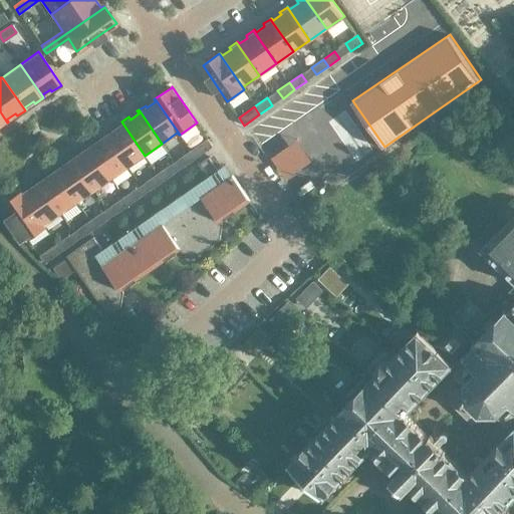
[(111,129),(104,134),(127,167),(145,156),(121,121),(120,122),(122,125),(113,131),(111,129)]
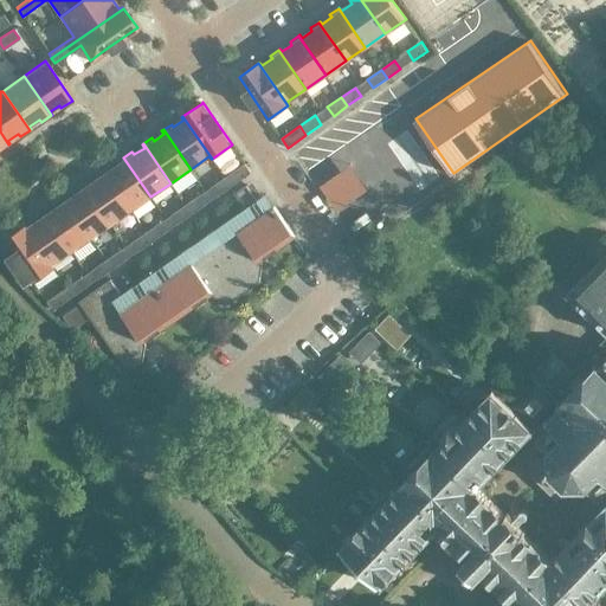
[(111,165),(103,172),(130,211),(150,197),(123,158),(122,159),(124,161),(114,168),(111,165)]
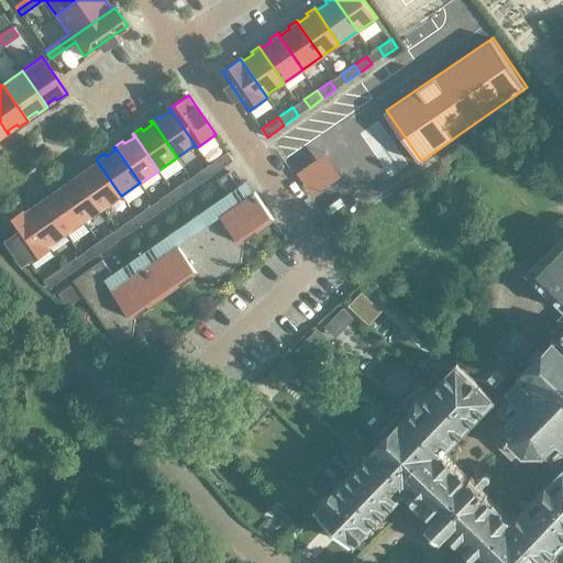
[(228,152),(211,164),(218,172),(233,161),(228,152)]
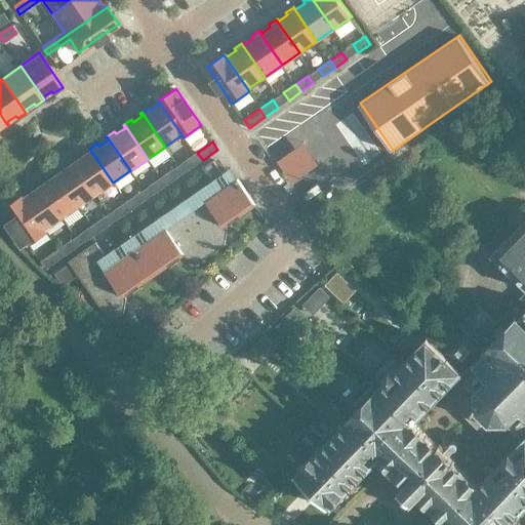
[(74,159),(73,160),(96,194),(113,183),(89,149),(82,153),(84,156),(76,162),(74,159)]
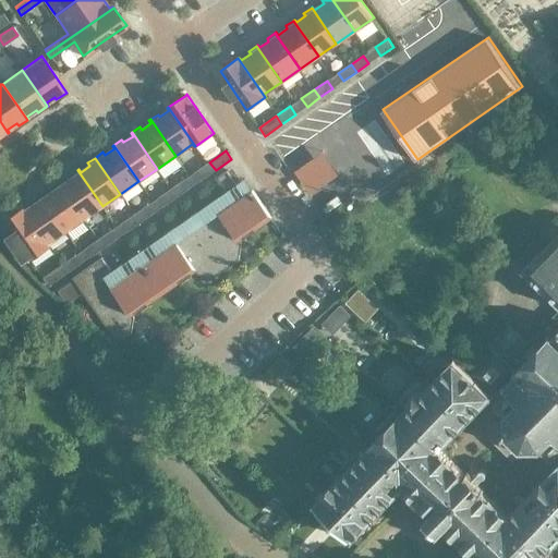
[(195,172),(201,180),(216,170),(209,162),(195,172)]
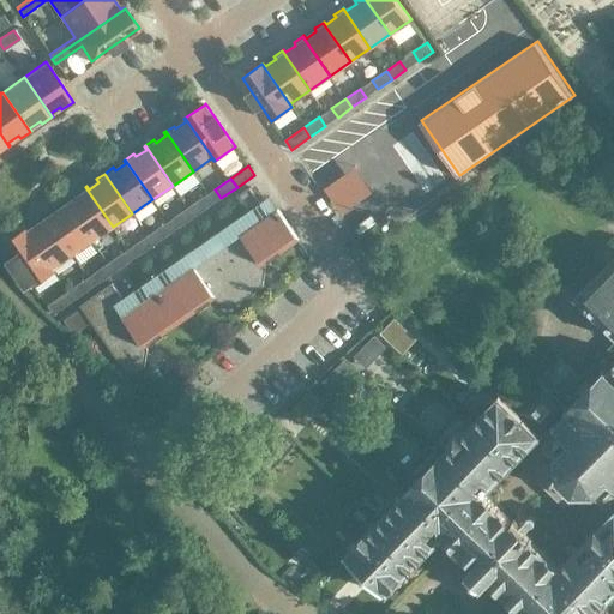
[(143,368),(146,350),(144,347),(212,298),(215,301),(234,304),(260,286),(263,268),(260,264),(293,242),(262,196),(254,200),(247,187),(236,196),(245,206),(118,294),(110,283),(76,307),(77,308),(64,318),(73,331),(90,320),(130,378),(143,368)]
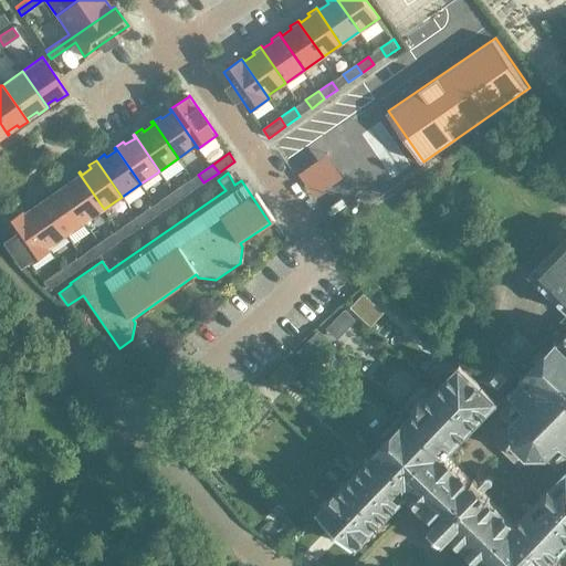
[(61,185),(60,186),(85,222),(104,209),(79,173),(71,178),(72,180),(63,187),(61,185)]
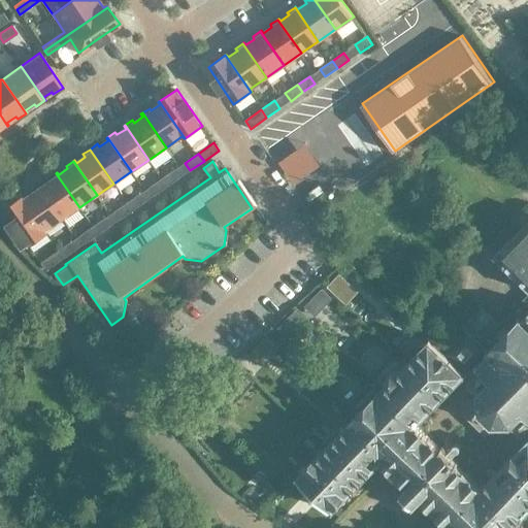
[(179,178),(174,170),(161,178),(167,187),(179,178)]
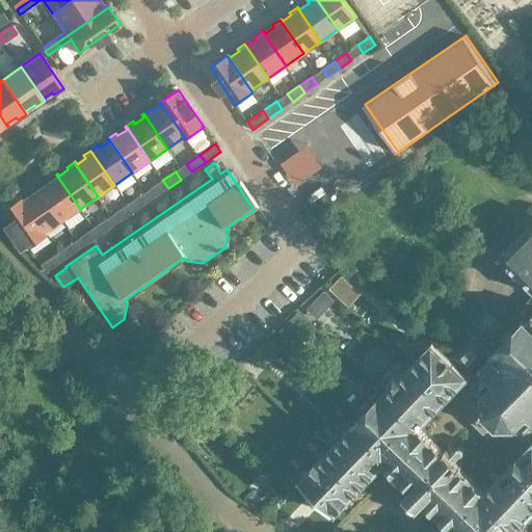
[(40,186),(38,186),(62,221),(80,209),(56,175),(49,180),(50,182),(42,188),(40,186)]
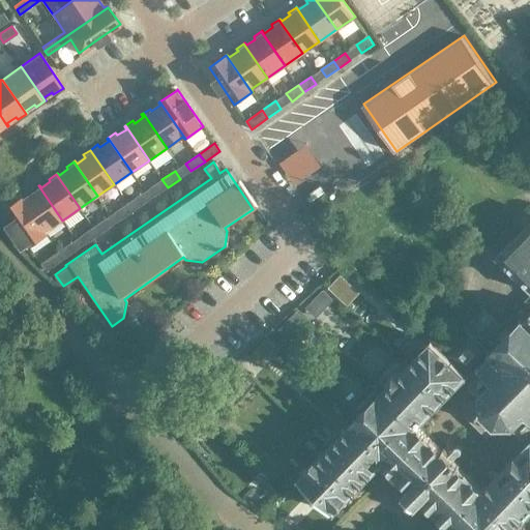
[(156,196),(168,187),(162,179),(150,187),(156,196)]
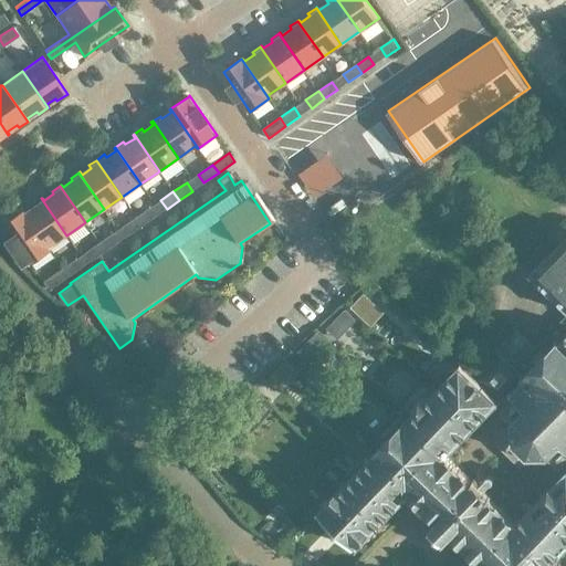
[(24,210),(22,211),(51,251),(51,250),(49,247),(66,236),(41,198),(33,203),(35,207),(25,213),(24,210)]
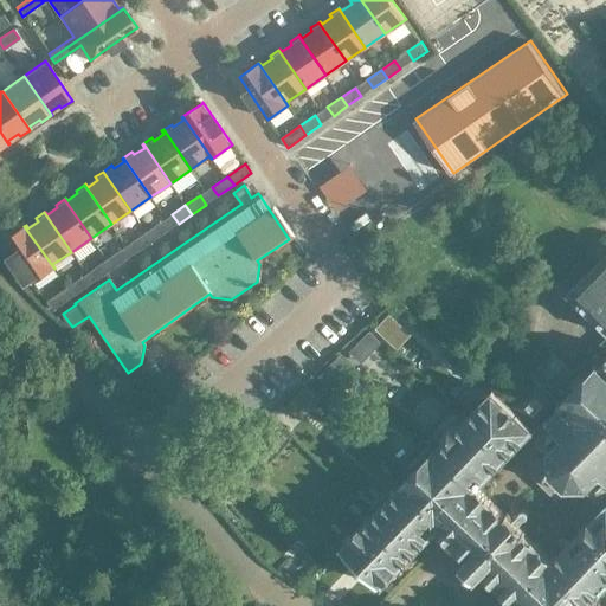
[(160,223),(146,233),(152,242),(166,232),(160,223)]
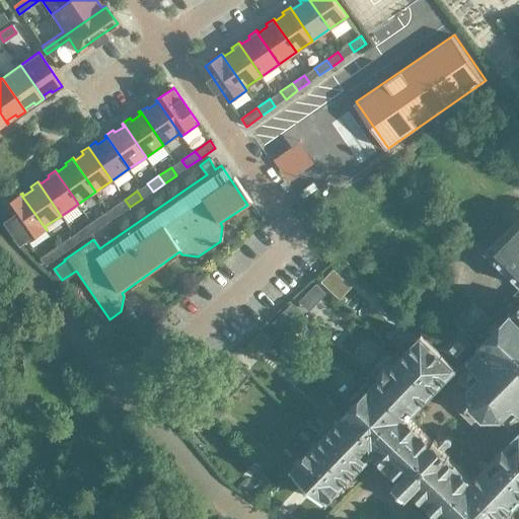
[(47,230),(20,194),(4,205),(4,206),(12,217),(7,220),(22,242),(27,239),(28,241),(47,230)]
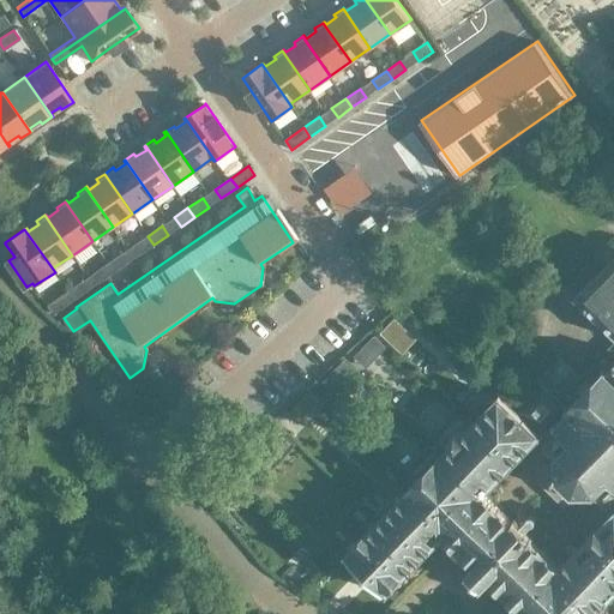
[(134,246),(140,254),(154,245),(148,236),(134,246)]
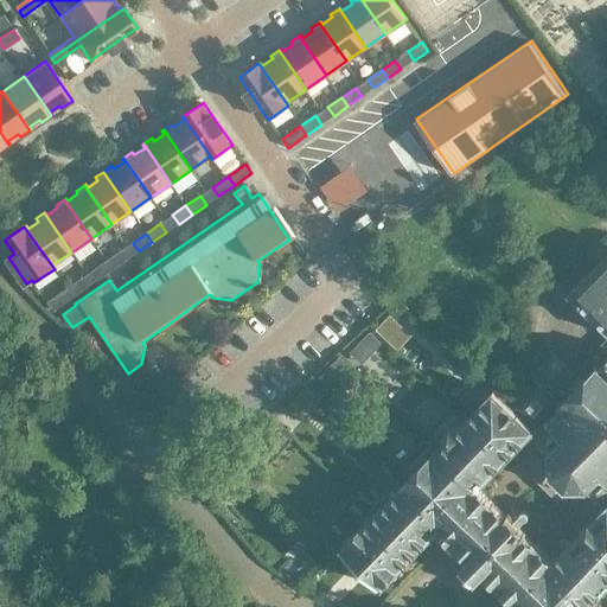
[(121,250),(106,261),(112,270),(127,260),(121,250)]
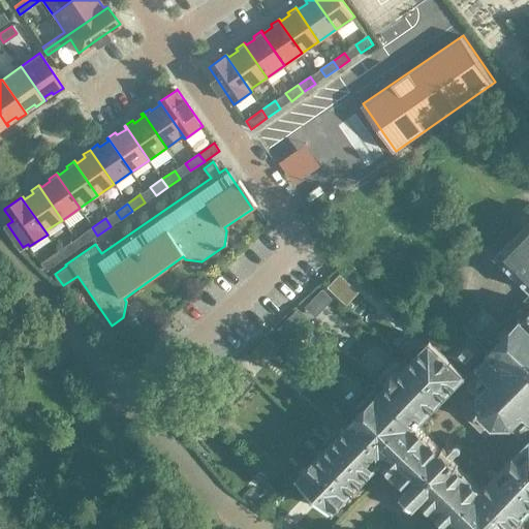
[(528,287),(528,296),(528,297),(528,220),(495,255),(528,287)]
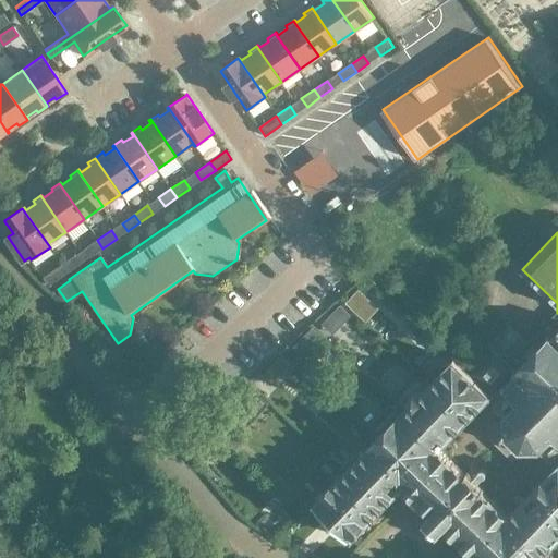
[(85,249),(92,256),(102,249),(97,240),(85,249)]
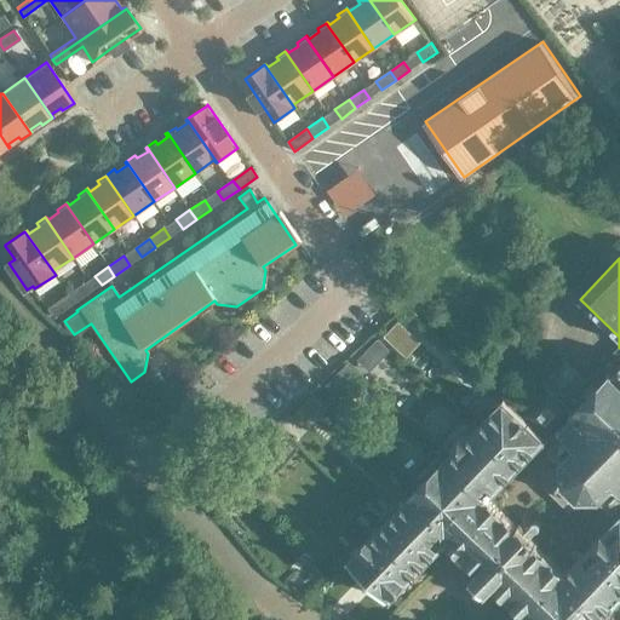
[(82,285),(68,296),(74,304),(90,293),(82,285)]
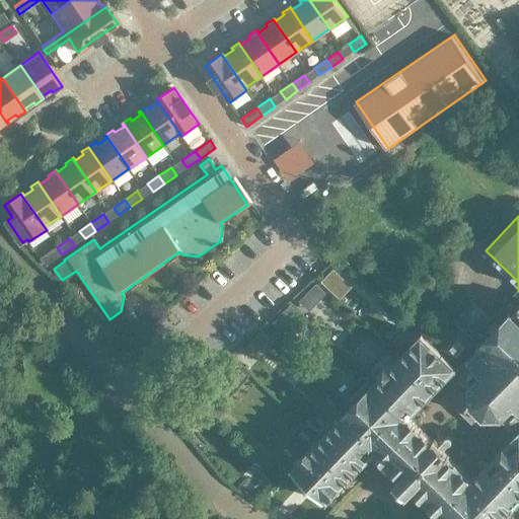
[(57,247),(54,248),(41,257),(46,266),(62,254),(57,247)]
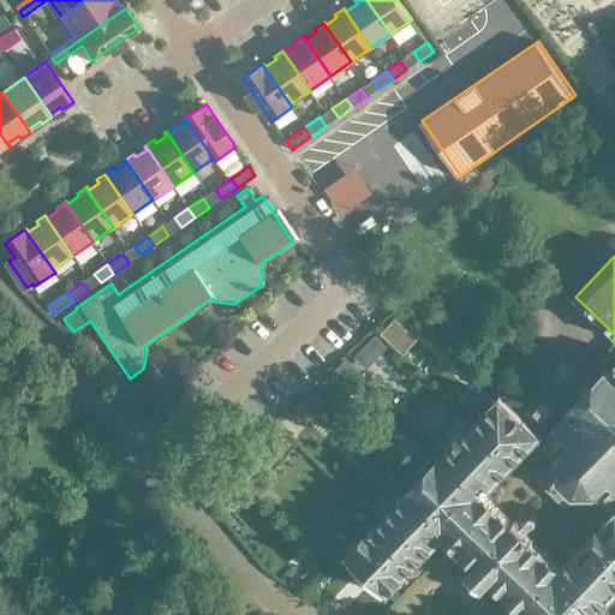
[(395,318),(381,334),(402,356),(418,340),(395,318)]
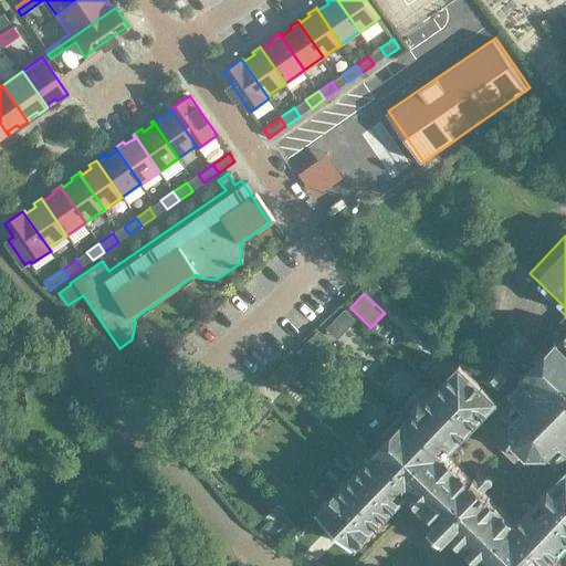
[(356,321),(345,310),(326,328),(337,339),(356,321)]
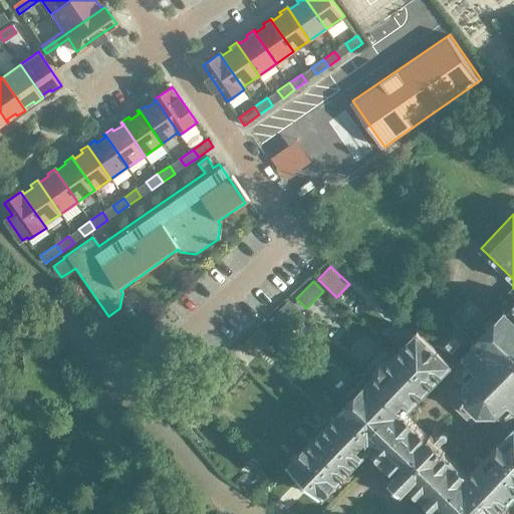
[(455,322),(433,344),(452,364),(458,369),(457,371),(455,376),(454,380),(454,387),(453,392),(453,403),(473,421),(480,415),(482,415),(482,413),(499,415),(499,417),(502,417),(508,423),(513,416),(513,288),(486,316),(469,299),(451,318),(455,322)]
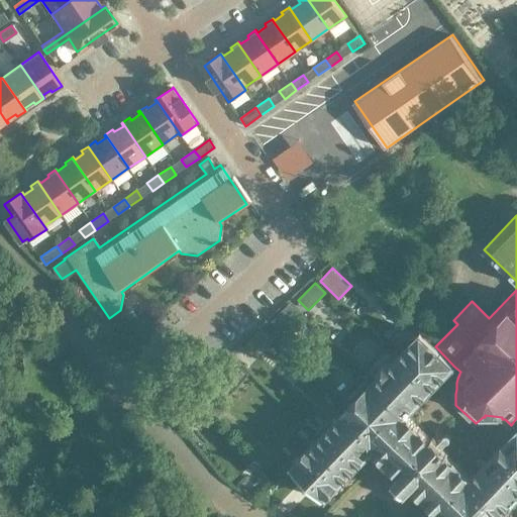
[(299,312),(290,303),(272,321),(281,330),(299,312)]
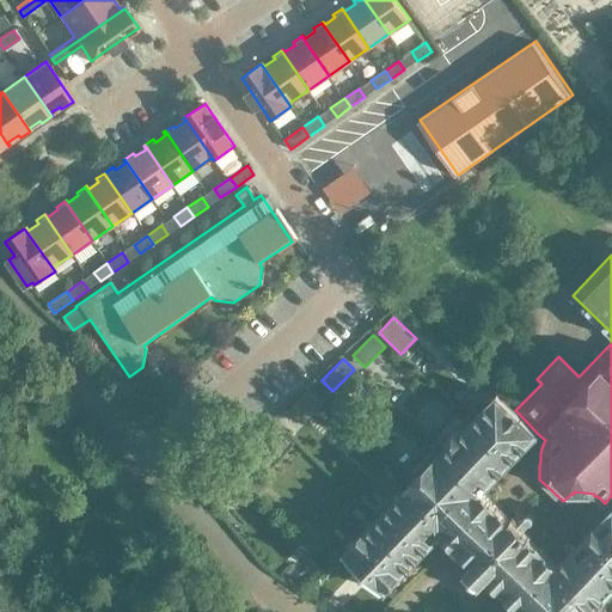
[(319,399),(308,389),(287,412),(297,422),(319,399)]
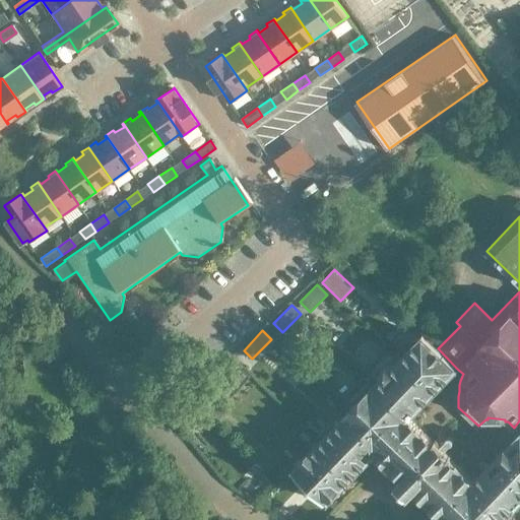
[(516,519),(510,513),(519,502),(519,432),(474,480),(448,455),(464,439),(468,443),(478,433),(474,429),(457,411),(431,438),(410,418),(457,369),(438,348),(423,334),(423,335),(390,369),(386,365),(378,373),(382,377),(374,386),(364,377),(345,396),(355,404),(294,468),(329,503),(376,453),(402,477),(395,484),(408,497),(415,491),(441,515),(435,519),(516,519)]
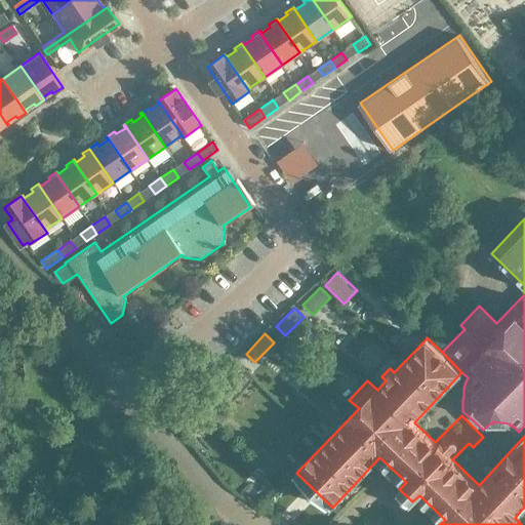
[(201,401),(194,408),(207,420),(214,413),(201,401)]
